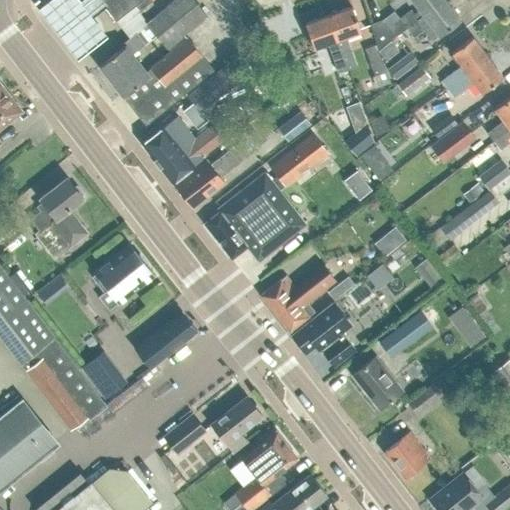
[(80,0),(53,0),(39,11),(79,62),(108,39),(96,24),(109,12),(99,0),(83,0),(82,2),(80,0)]
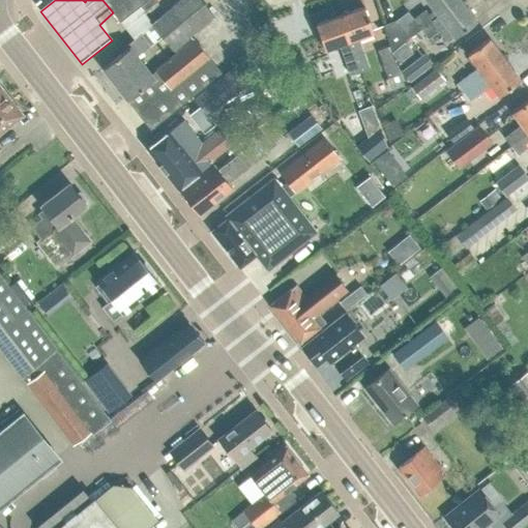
[(103,0),(113,12),(134,39),(150,25),(138,9),(148,0),(103,0)]
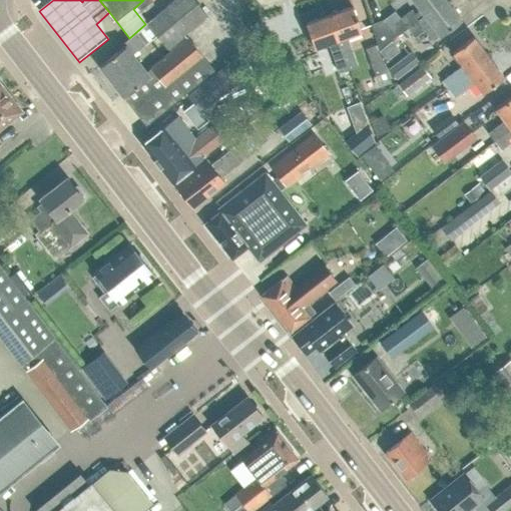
[(176,0),(148,24),(149,25),(147,26),(145,24),(129,38),(130,39),(123,44),(125,47),(99,67),(123,97),(124,96),(150,127),(216,70),(189,38),(187,40),(183,36),(207,15),(193,0),(176,0)]
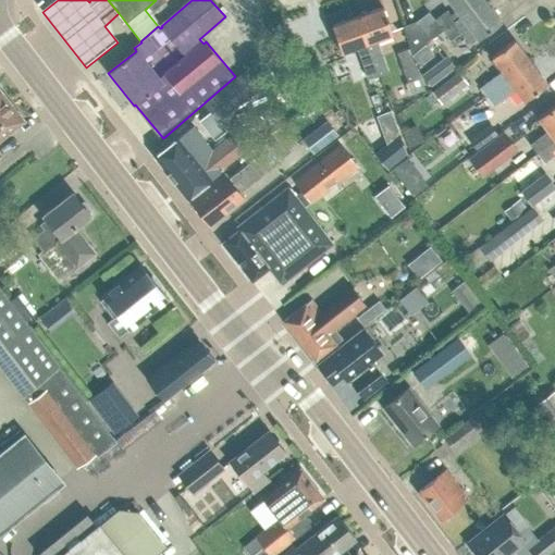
[(418,22),(403,27),(410,49),(412,53),(443,32),(484,0),(483,0),(447,0),(457,12),(452,16),(447,11),(435,21),(423,29),(418,22)]
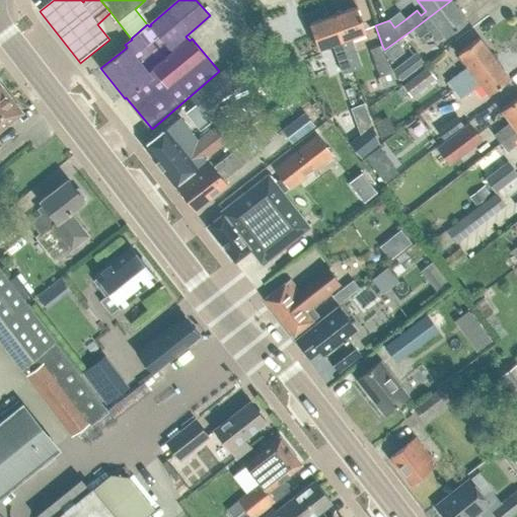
[(451,0),(413,29),(420,40),(430,31),(438,42),(445,37),(466,20),(451,0)]
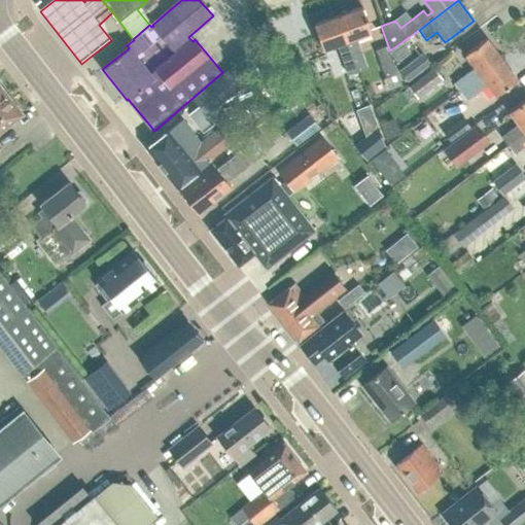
[(492,0),(497,9),(513,0),(492,0)]
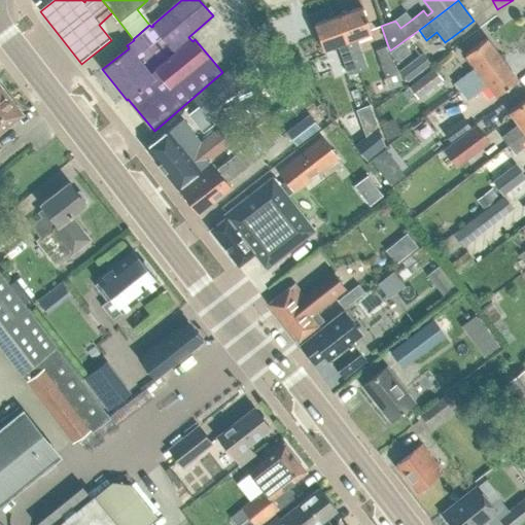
[(362,7),(339,16),(358,71),(368,68),(356,38),(372,33),(362,7)]
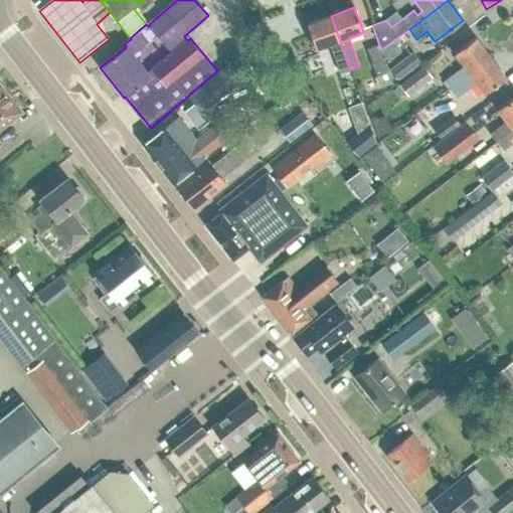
[(331,16),(307,24),(316,49),(330,44),(341,73),(350,69),(331,16)]
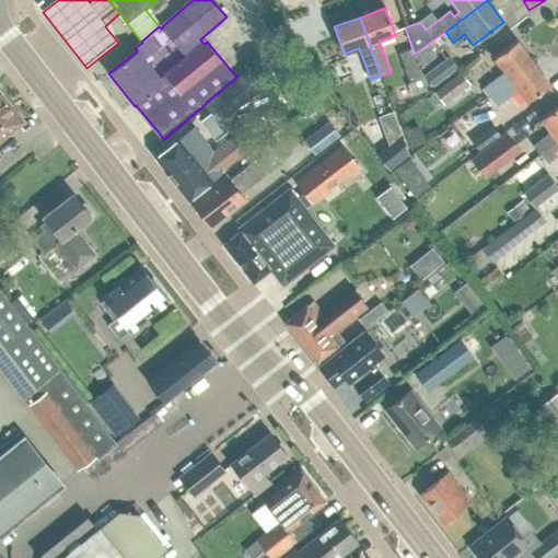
[(506,72),(484,89),(490,96),(534,62),(518,41),(495,58),(506,72)]
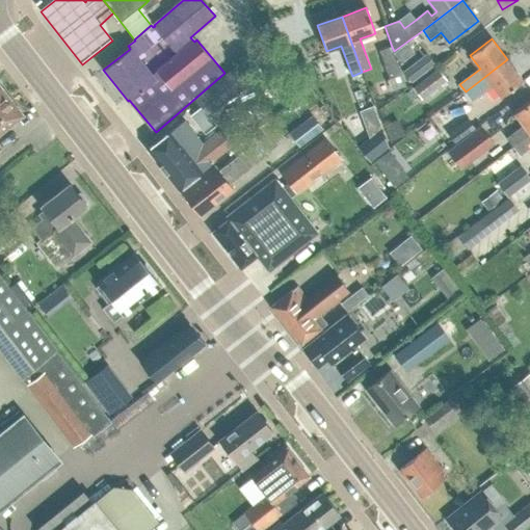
[(394,51),(392,47),(379,51),(390,80),(402,76),(401,72),(394,51)]
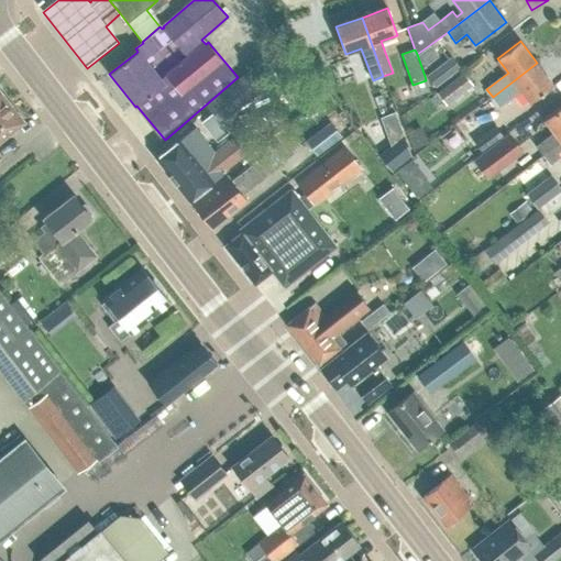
[(451,56),(425,76),(432,88),(460,68),(451,56)]
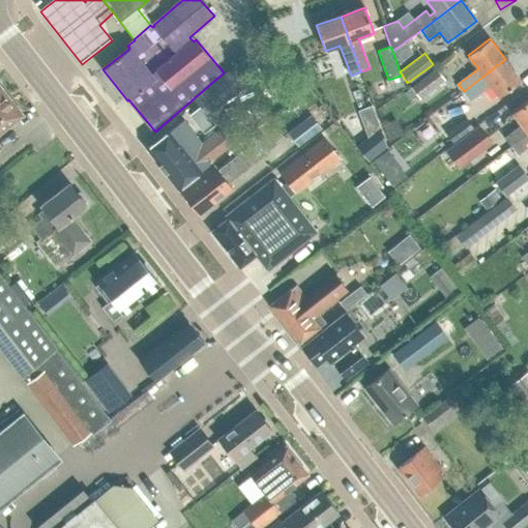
[(505,59),(464,91),(469,98),(490,83),(500,96),(521,80),(505,59)]
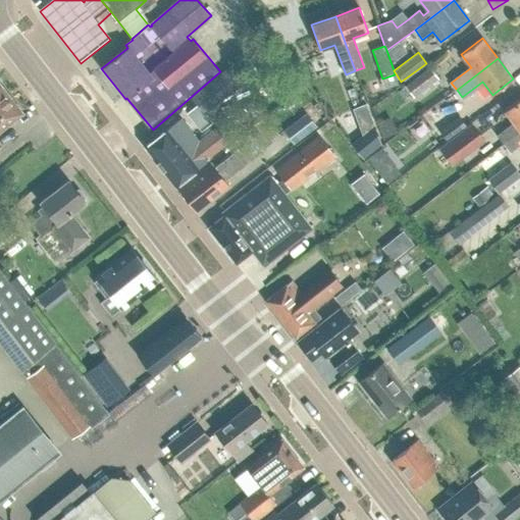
[(414,99),(440,80),(430,67),(405,87),(414,99)]
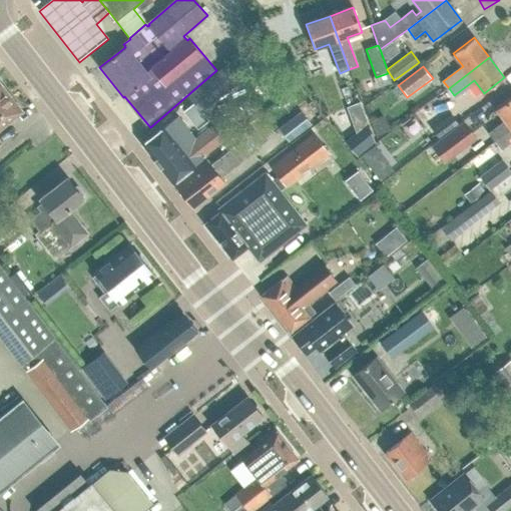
[(187,96),(189,99),(201,114),(238,85),(224,67),(187,96)]
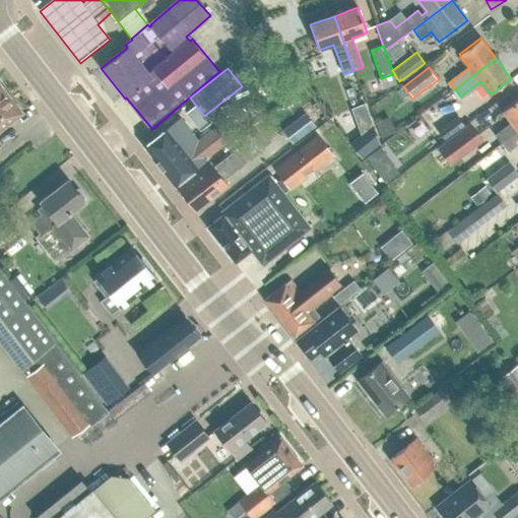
[(381,78),(378,79),(382,90),(397,85),(393,74),(381,78)]
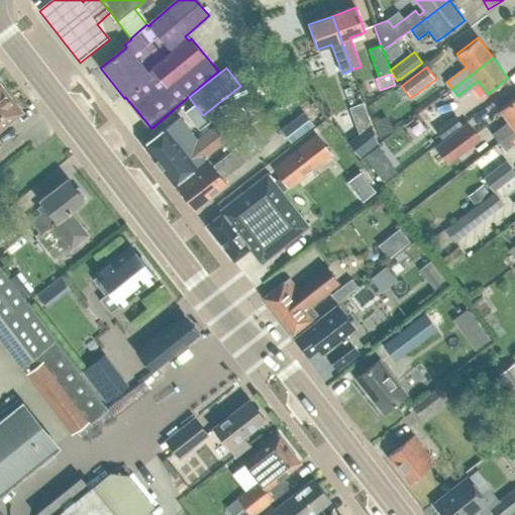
[(0,130),(23,113),(0,84),(0,130)]
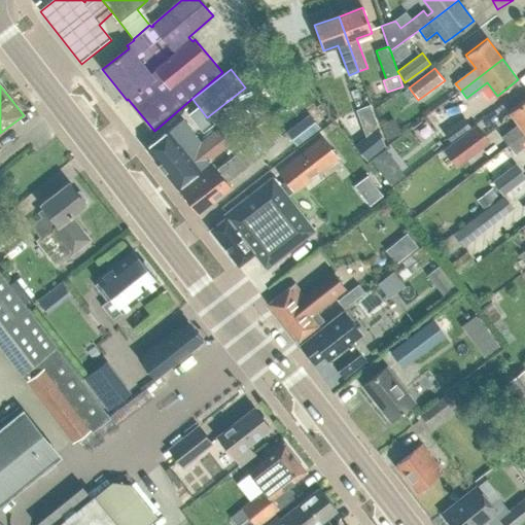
[(513,130),(501,138),(509,146),(524,134),(524,101),(510,112),(519,125),(513,130)]
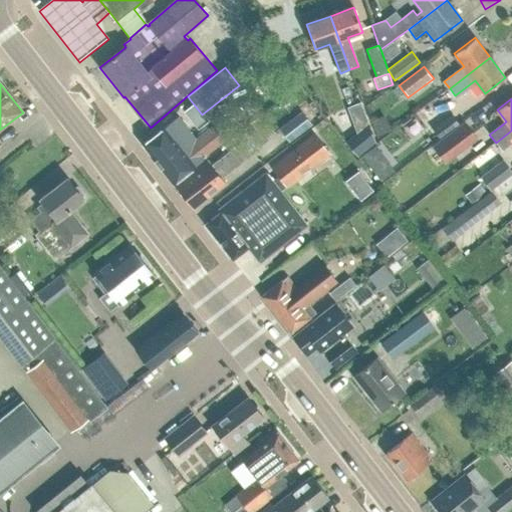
[(279,132),(289,145),(311,126),(301,113),(279,132)]
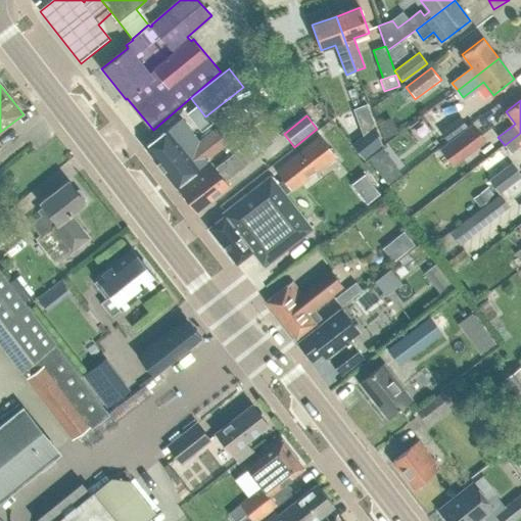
[(448,143),(468,128),(460,117),(440,132),(448,143)]
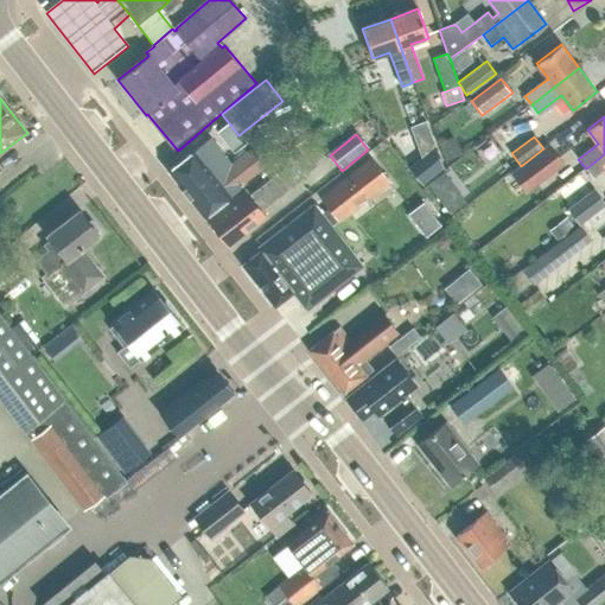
[(250,151),(231,165),(210,139),(169,171),(204,217),(265,170),(250,151)]
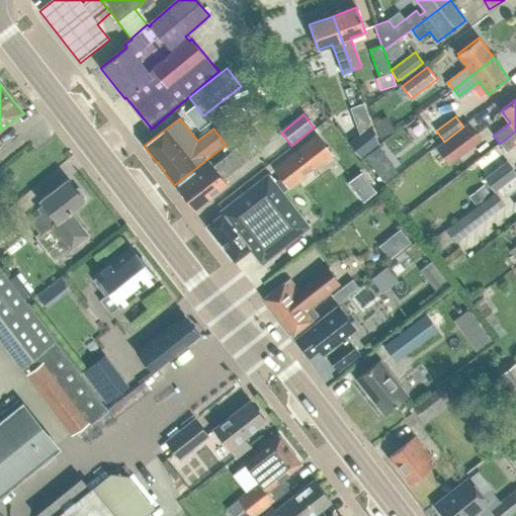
[(453,153),(478,135),(468,123),(445,142),(453,153)]
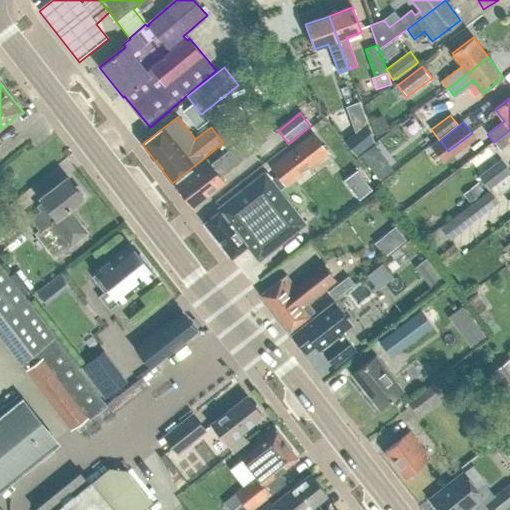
[(356,158),(375,143),(368,123),(344,142),(356,158)]
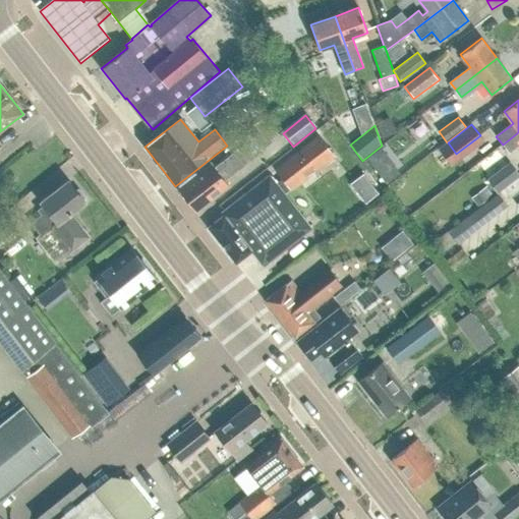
[(518,132),(503,145),(510,154),(518,148),(518,143),(517,142),(518,141),(518,132)]
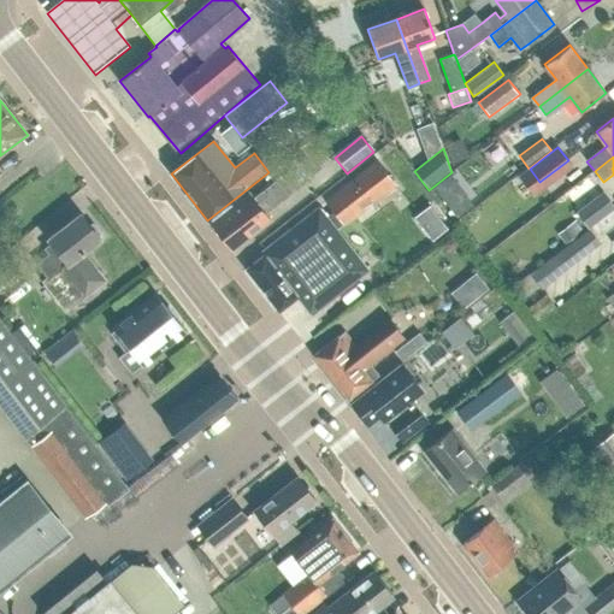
[(344,228),(396,187),(376,161),(325,202),(344,228)]
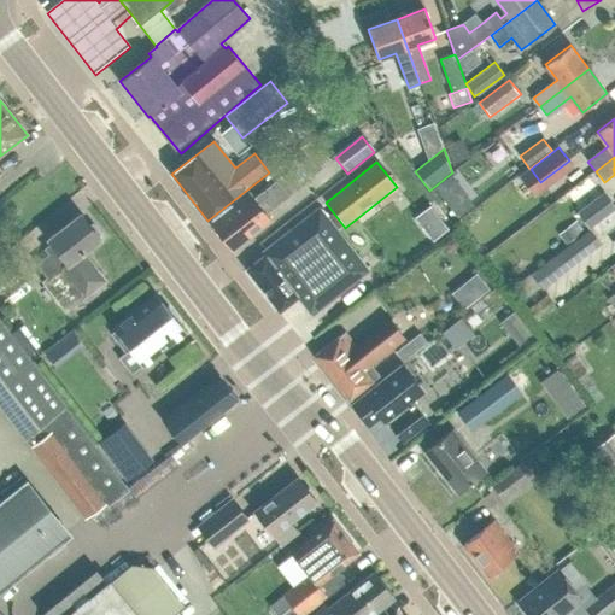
[(211,224),(232,251),(271,220),(267,214),(300,186),(290,171),(255,199),(250,193),(211,224)]
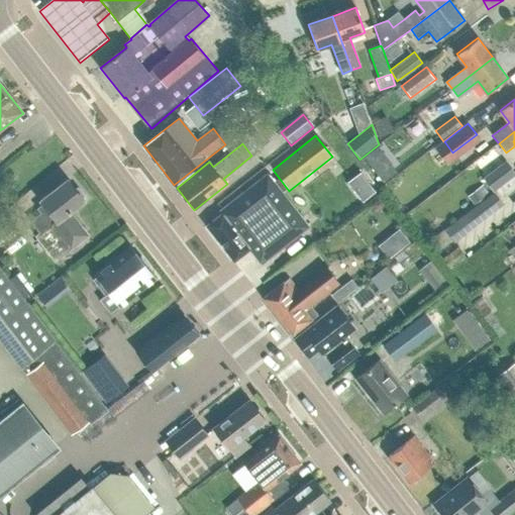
[(365,158),(384,184),(398,173),(379,147),(365,158)]
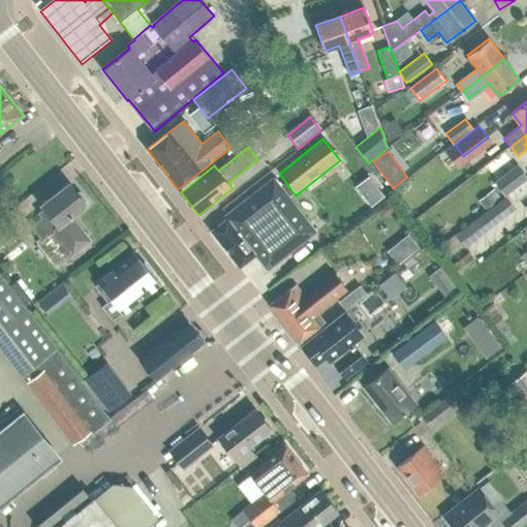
[(495,184),(505,197),(526,182),(526,180),(517,167),(495,184)]
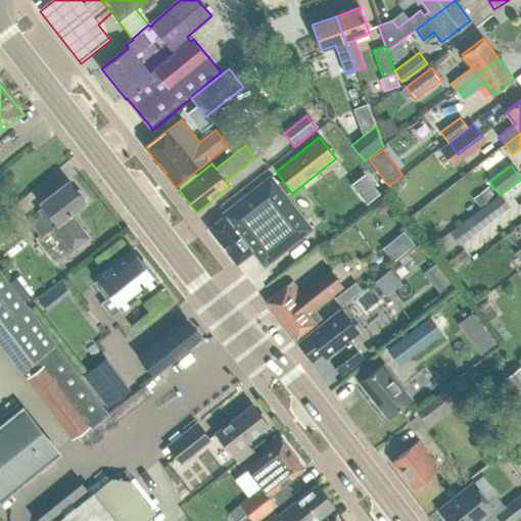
[(264,266),(310,230),(268,178),(223,214),(226,217),(209,229),(237,265),(253,252),(264,266)]
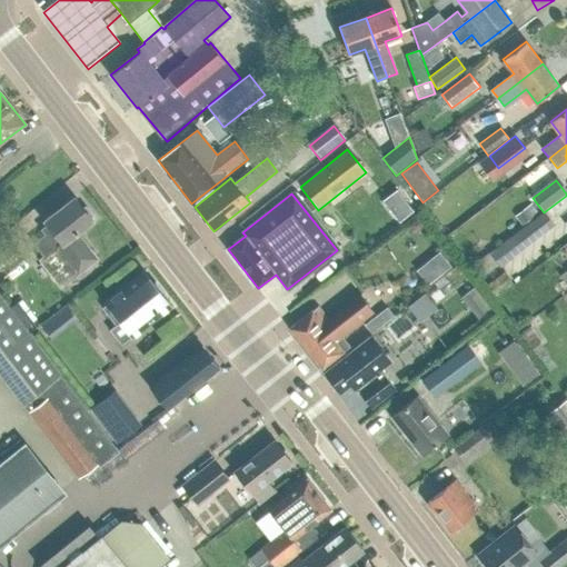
[(45,220),(48,225),(40,230),(55,249),(62,244),(77,232),(77,234),(93,221),(90,218),(93,216),(86,207),(83,209),(75,197),(45,220)]
